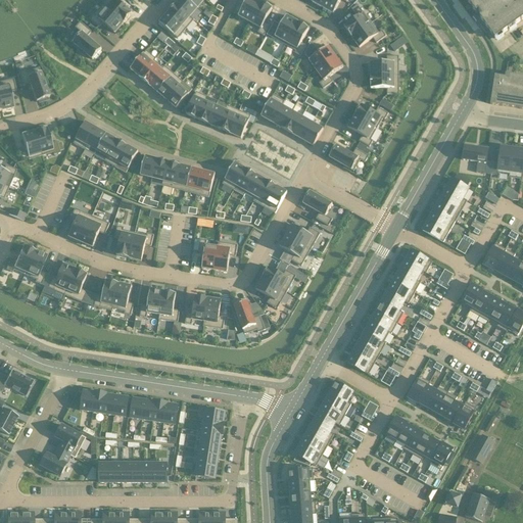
[(106,8),(124,24),(132,14),(120,3),(122,0),(106,0),(102,5),(105,8),(106,8)]
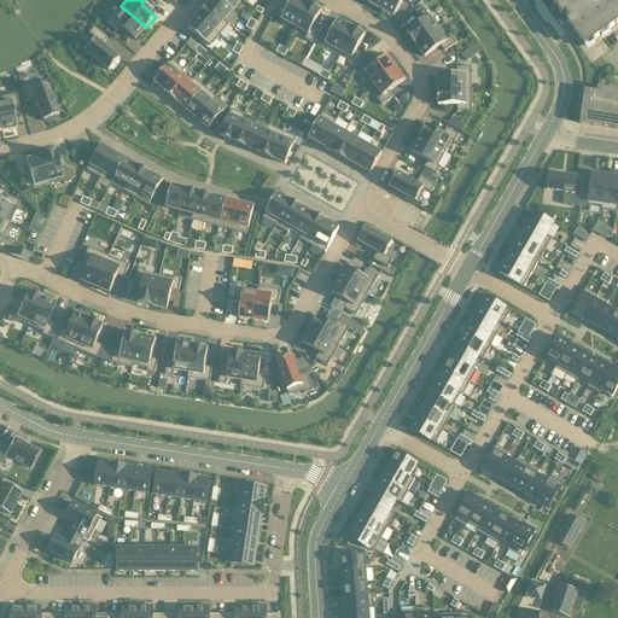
[(225,21),(233,11),(221,0),(211,0),(207,6),(225,21)]
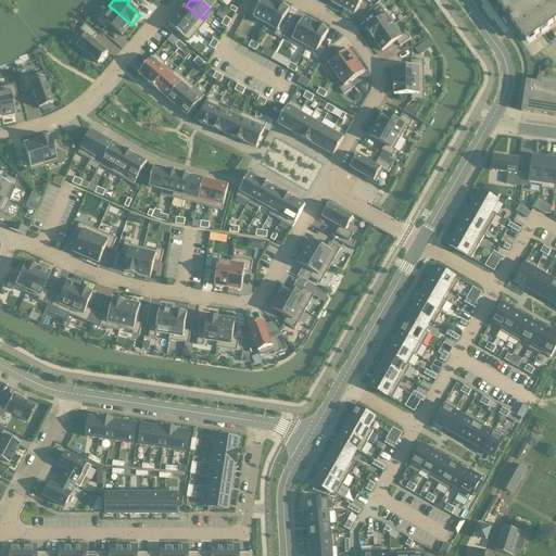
[(199,0),(210,10),(217,0),(218,0),(217,0),(199,0)]
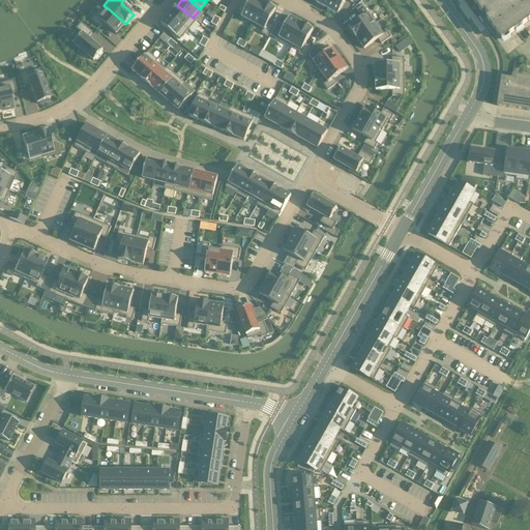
[(251,0),(241,17),(253,23),(265,2),(260,0),(251,0)]
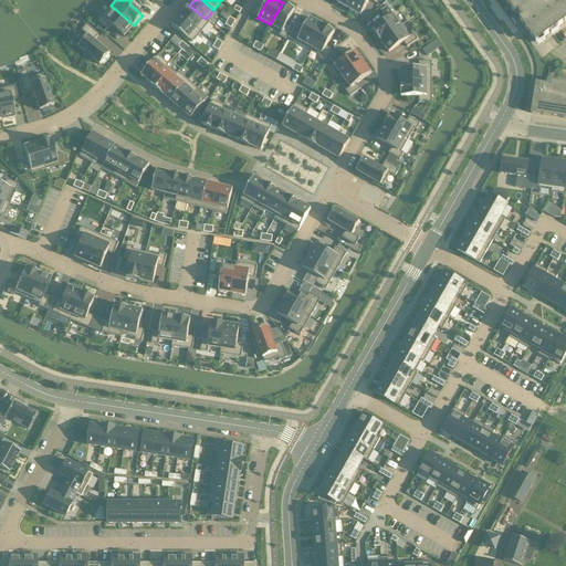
[(369,0),(375,3),(376,0),(353,0),(348,9),(360,16),(369,0)]
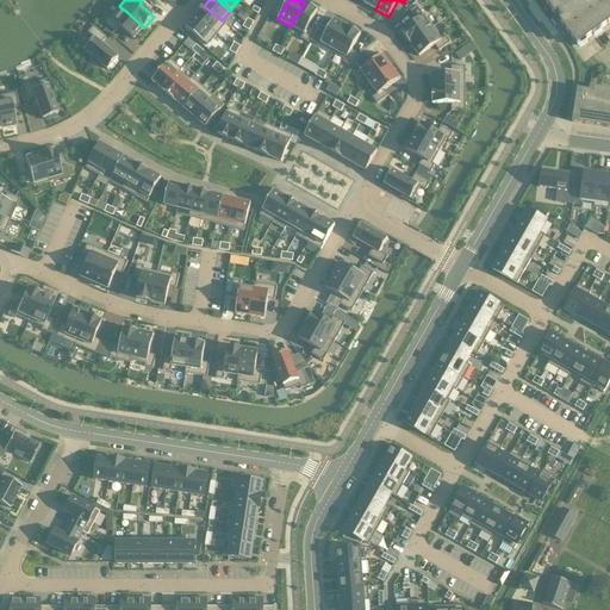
[(609,0),(542,0),(555,17),(558,16),(562,22),(559,23),(576,47),(584,41),(585,43),(609,24),(609,0)]
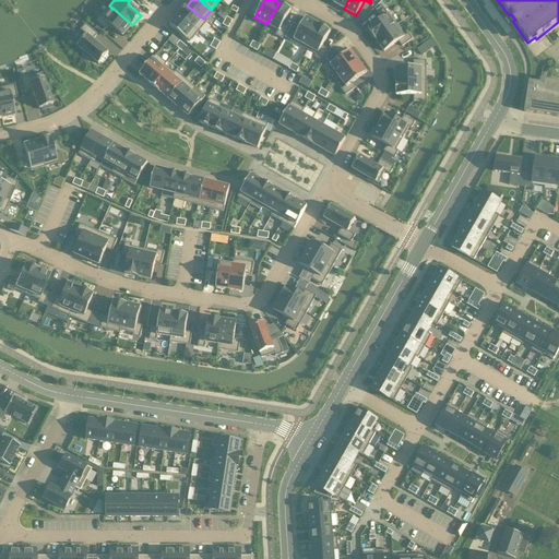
[(280,2),(266,24),(278,31),(276,36),(282,39),(288,28),(283,25),(292,10),(280,2)]
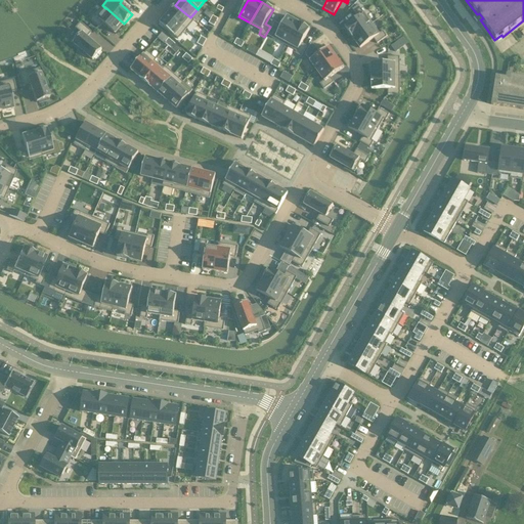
[(194,20),(190,17),(175,5),(168,14),(186,31),(194,20)]
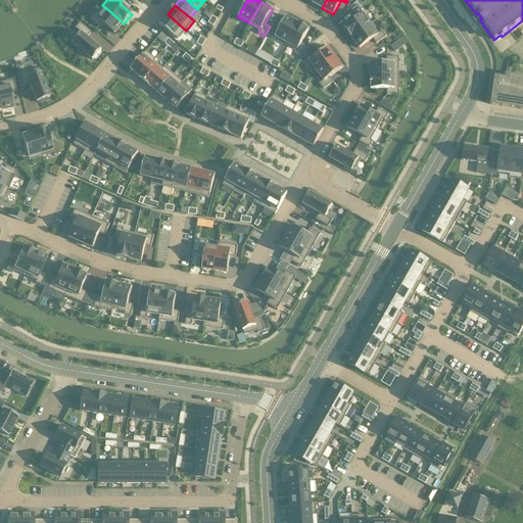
[(90,19),(98,28),(102,22),(115,34),(124,24),(106,8),(105,8),(98,17),(94,14),(90,19)]
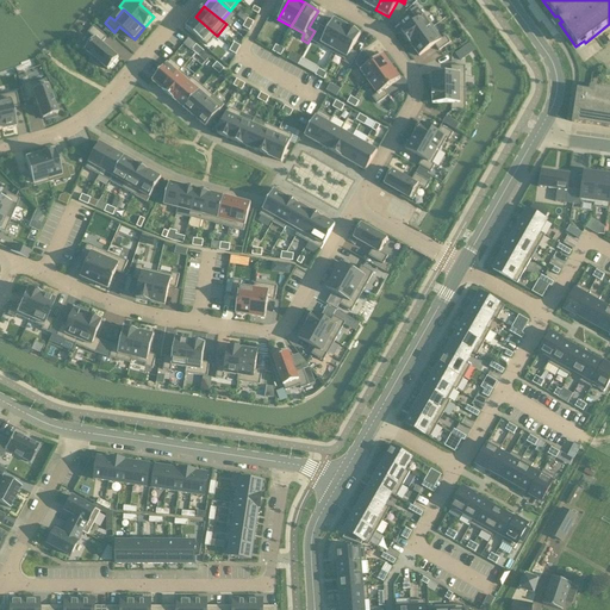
[(402,32),(410,44),(433,29),(419,10),(414,14),(417,20),(402,32)]
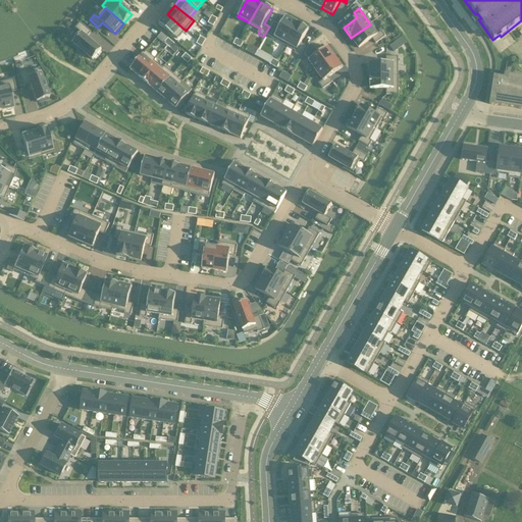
[(177,40),(186,31),(167,14),(159,23),(177,40)]
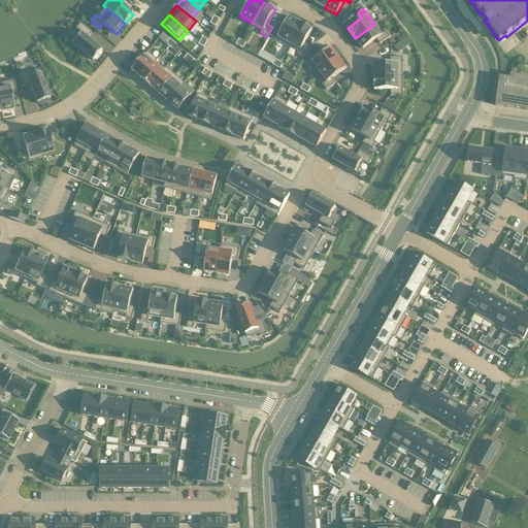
[(276,39),(288,46),(300,23),(289,17),(276,39)]
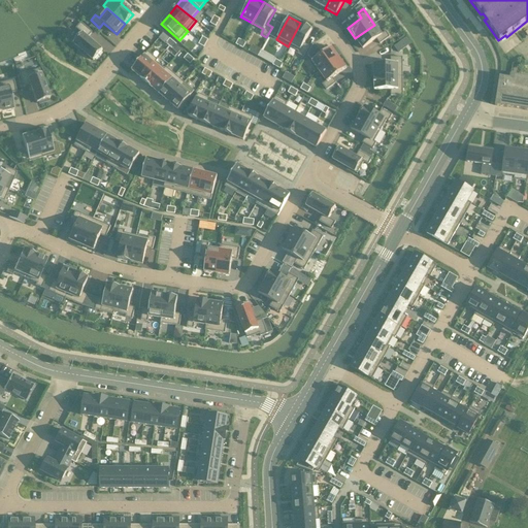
[(71,42),(80,50),(79,52),(85,57),(87,55),(94,61),(102,51),(88,37),(93,32),(81,23),(76,29),(80,32),(71,42)]
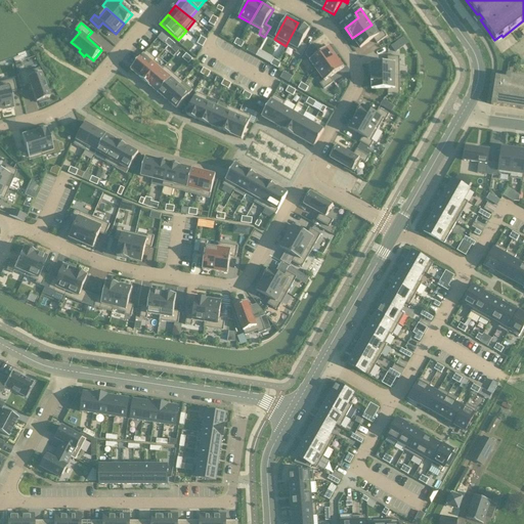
[(298,23),(286,46),(297,51),(295,53),(301,57),(307,47),(302,44),(310,29),(298,23)]
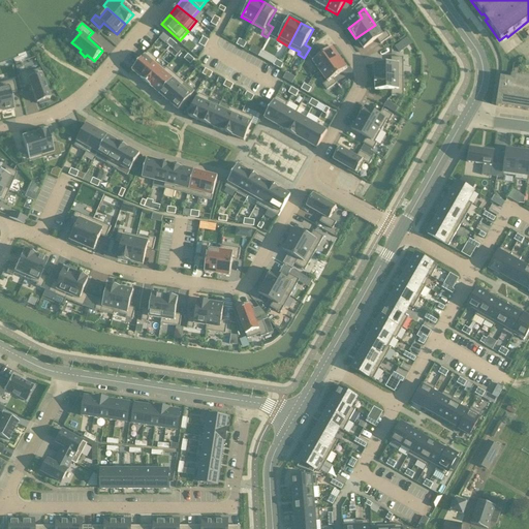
[(375,25),(355,38),(364,49),(377,39),(380,44),(391,37),(386,32),(382,34),(375,25)]
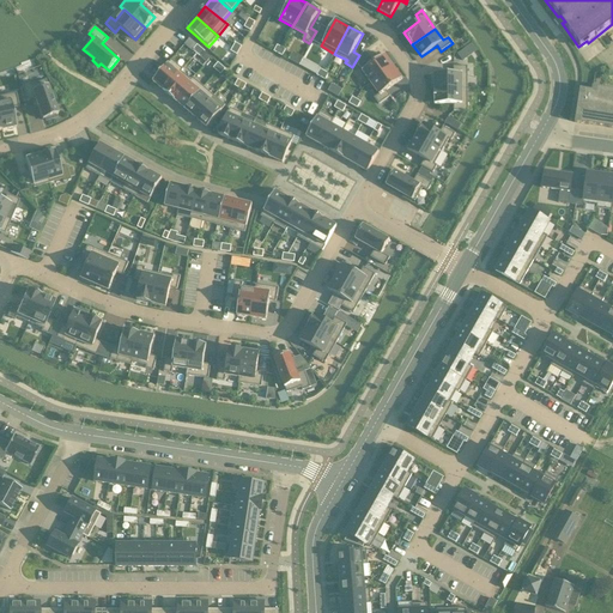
[(459,52),(462,60),(478,52),(474,43),(459,52)]
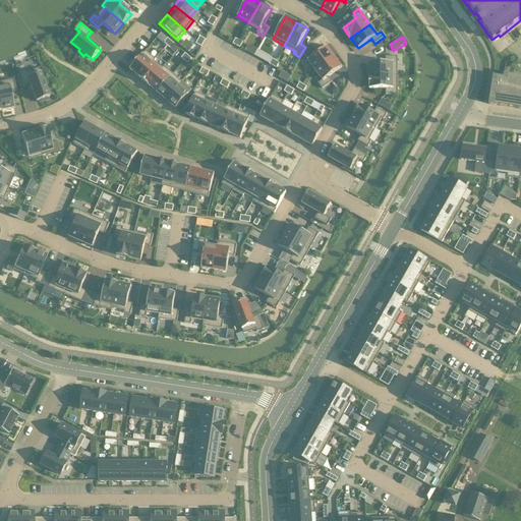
[(307,60),(315,71),(334,57),(333,56),(335,55),(330,47),(328,49),(327,47),(313,56),(307,60)]
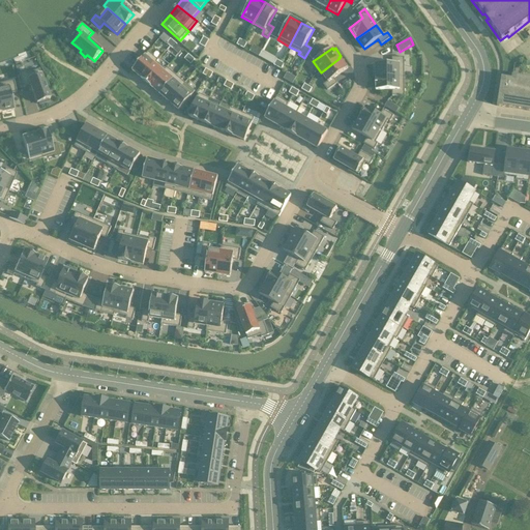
[(313,49),(308,55),(313,61),(319,57),(313,49)]
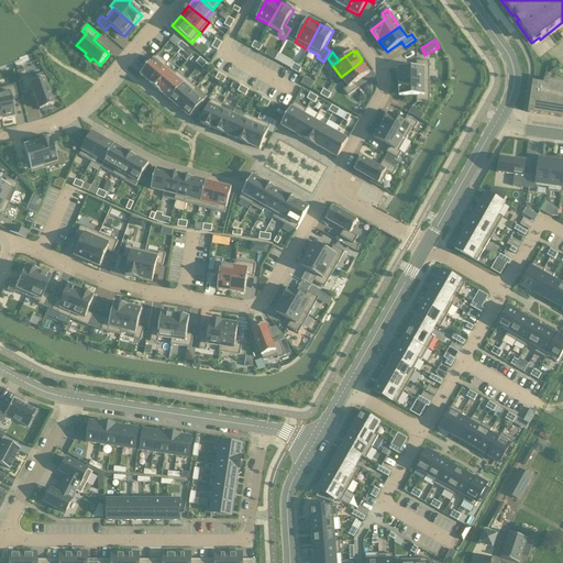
[(157,55),(141,75),(151,84),(166,66),(167,66),(168,64),(157,55)]
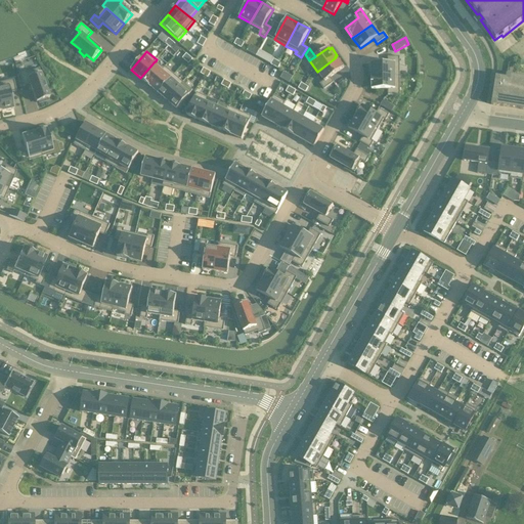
[(323,89),(334,83),(330,78),(344,68),(336,57),(317,72),(323,81),(320,84),(323,89)]
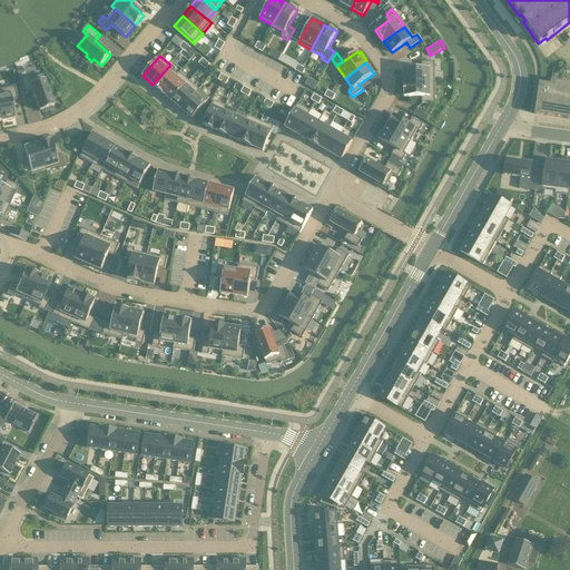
[(435,82),(434,62),(422,62),(422,69),(404,69),(404,84),(435,82)]
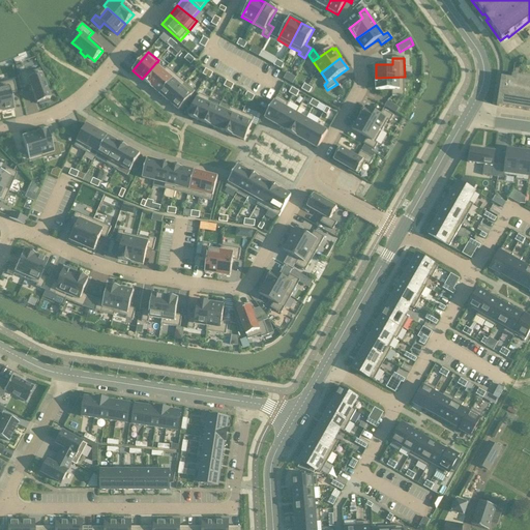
[(157,62),(156,62),(142,79),(151,87),(166,69),(165,69),(157,62)]
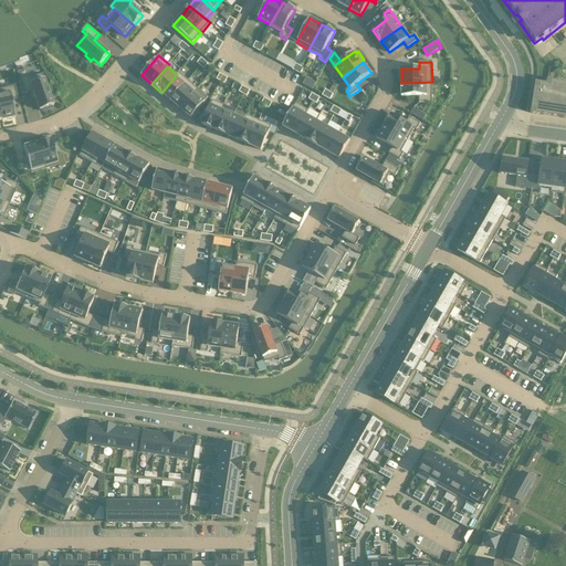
[(176,74),(177,74),(161,93),(170,101),(188,81),(178,72),(176,74)]
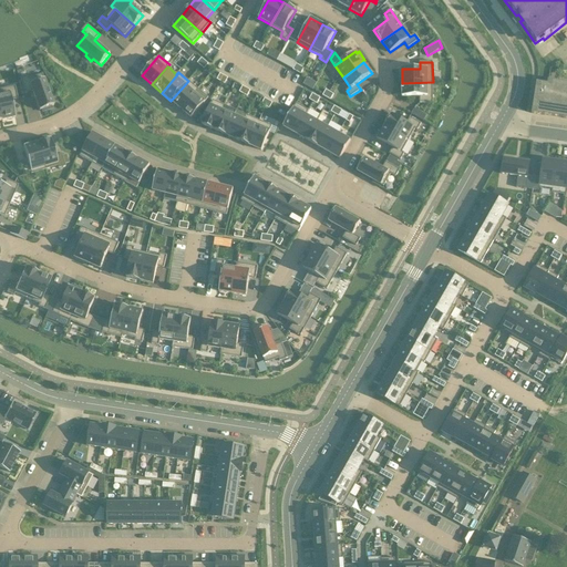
[(28,76),(20,79),(26,94),(32,91),(39,111),(41,110),(42,112),(51,109),(51,106),(53,105),(50,96),(52,95),(50,88),(47,89),(42,74),(29,79),(28,76)]
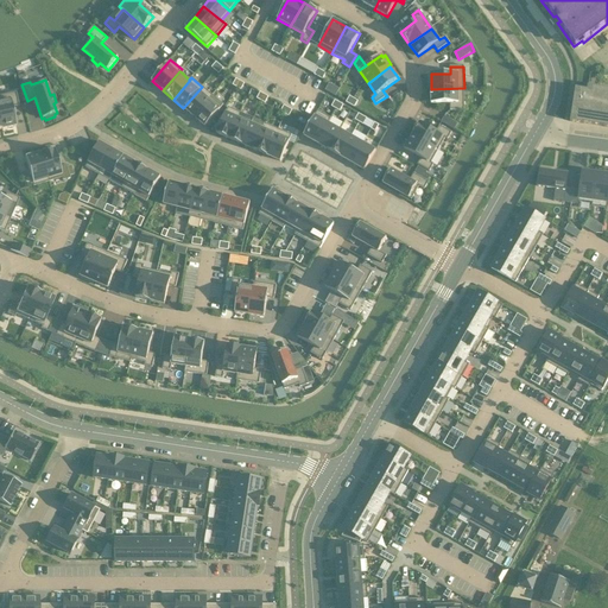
[(202,87),(183,108),(194,116),(213,95),(202,87)]
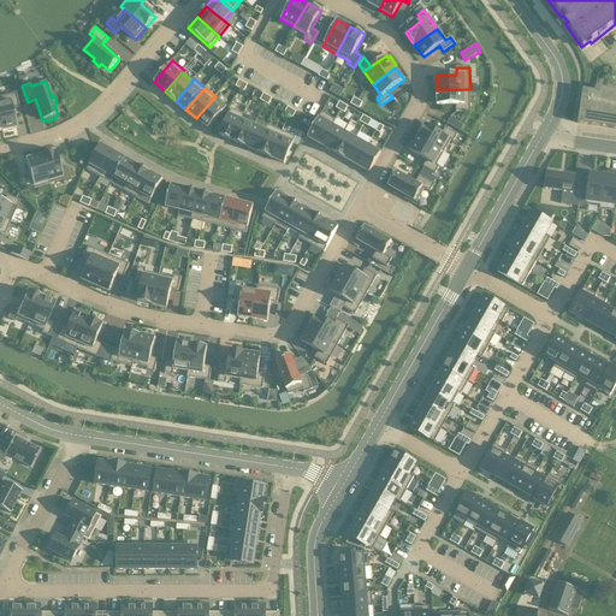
[(615,90),(596,88),(594,93),(582,90),(578,125),(592,126),(611,130),(615,130),(615,90)]
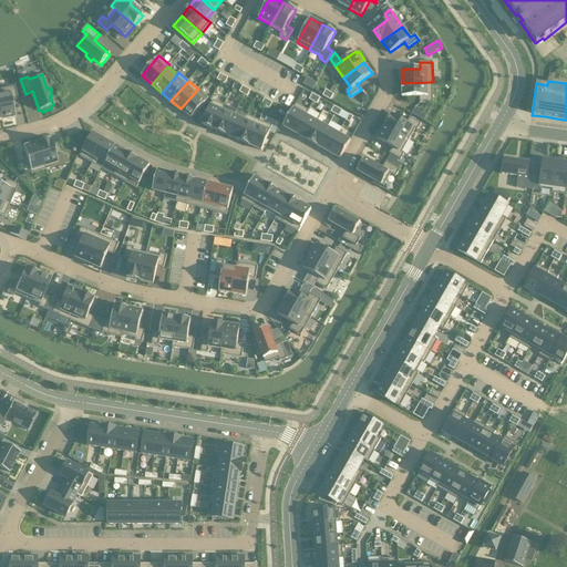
[(402,83),(402,96),(420,96),(420,103),(433,103),(433,82),(402,83)]
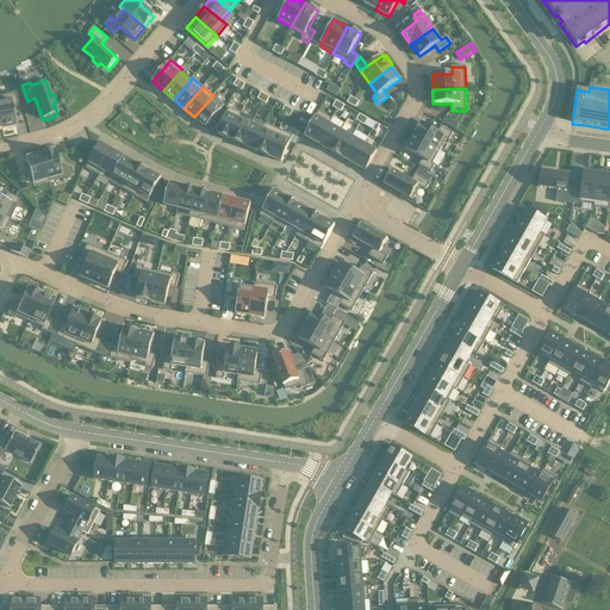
[(16,93),(0,95),(0,126),(1,130),(16,126),(12,109),(19,106),(16,93)]
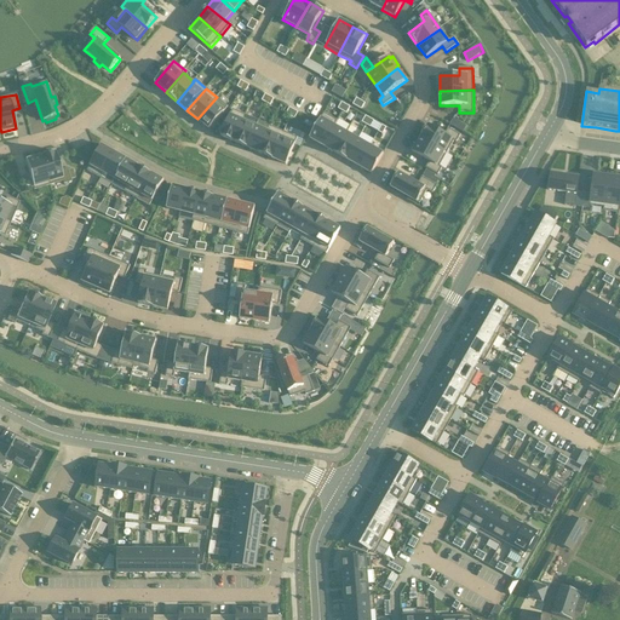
[(228,107),(217,97),(197,119),(208,130),(228,107)]
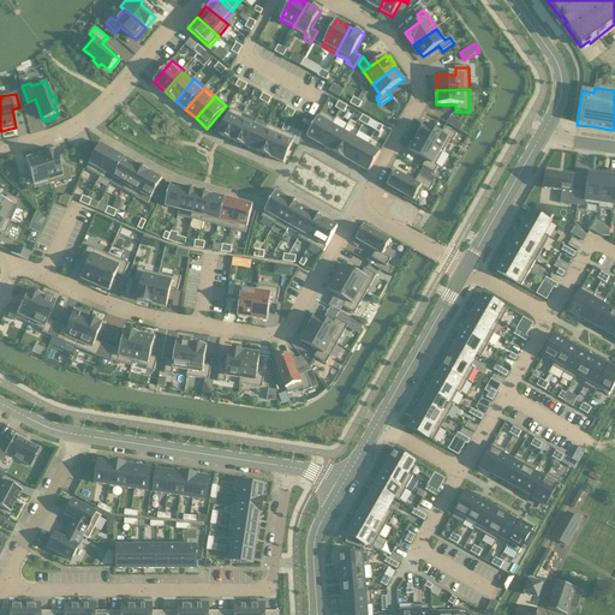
[(219,136),(232,142),(242,120),(244,115),(231,109),(219,136)]
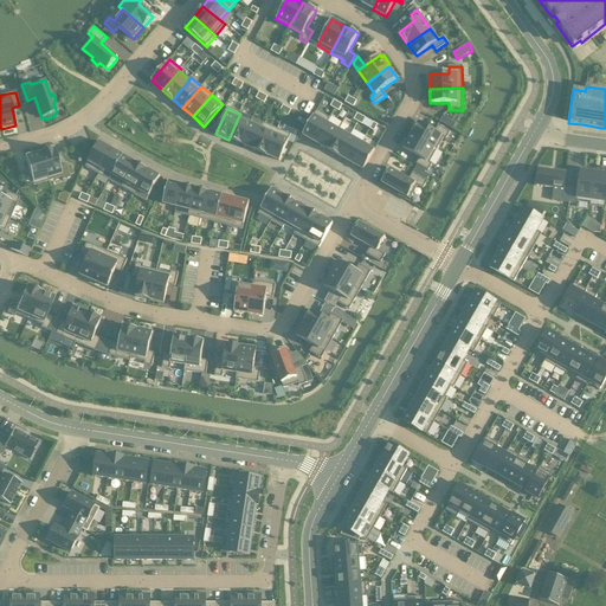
[(302,135),(315,143),(327,123),(330,118),(316,111),(302,135)]
